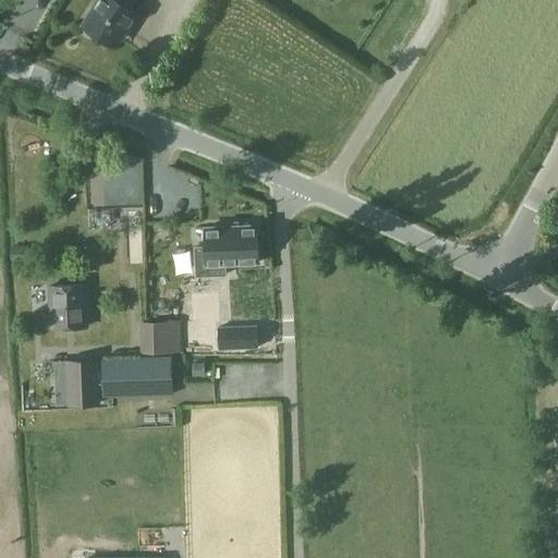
[(135,0),(98,0),(83,24),(112,43),(123,26),(128,29),(138,12),(131,8),(135,0)]
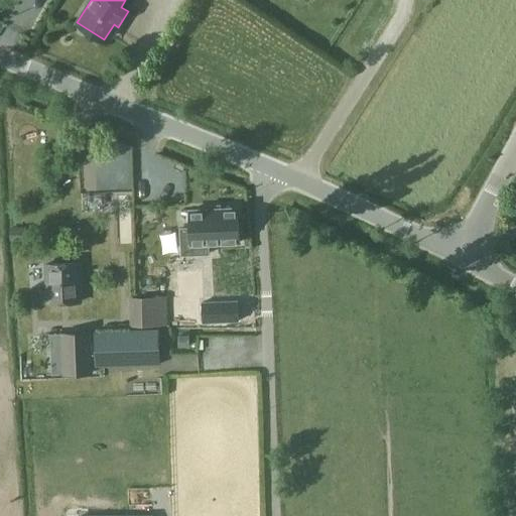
[(84,205),(83,224),(104,225),(105,206),(84,205)]
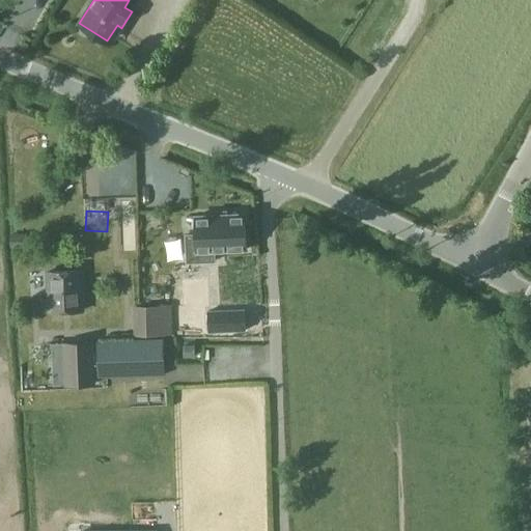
[(197,234),(188,235),(189,260),(214,260),(214,253),(246,252),(245,215),(197,217),(197,234)]
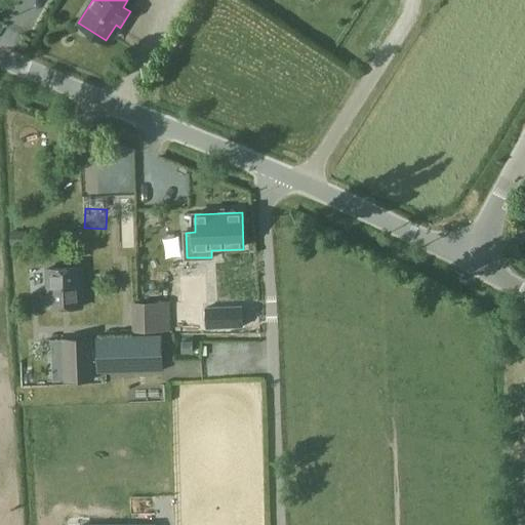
[(10,244),(26,244),(26,232),(10,233),(10,244)]
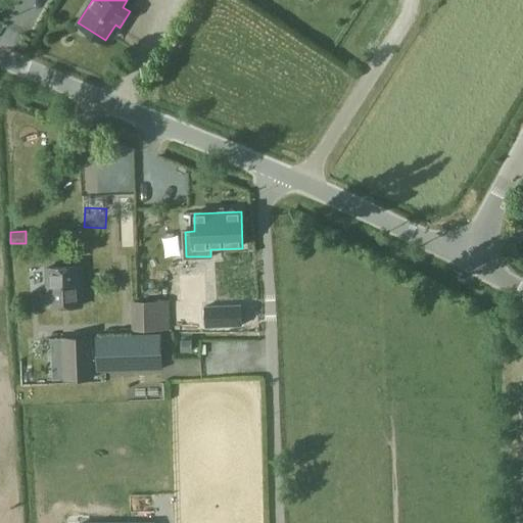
[(40,305),(81,304),(81,268),(47,269),(47,294),(40,294),(40,305)]
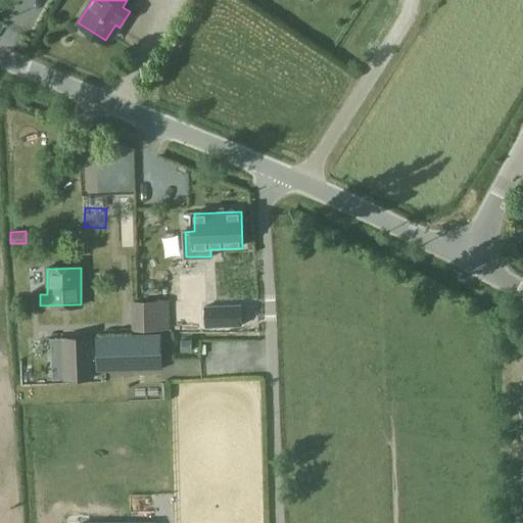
[(188,273),(173,274),(173,285),(188,284),(188,273)]
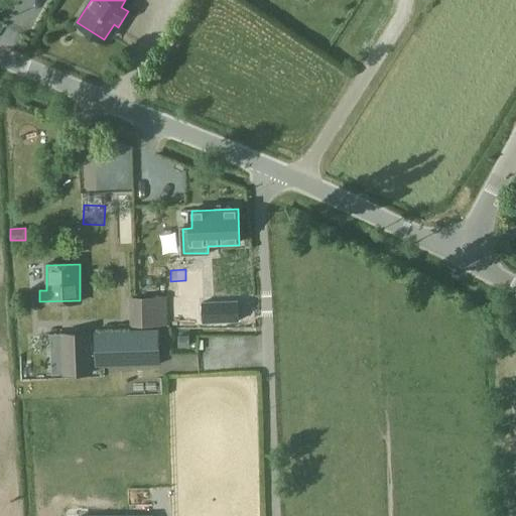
[(188,292),(172,291),(172,315),(172,318),(188,318),(188,316),(188,292)]
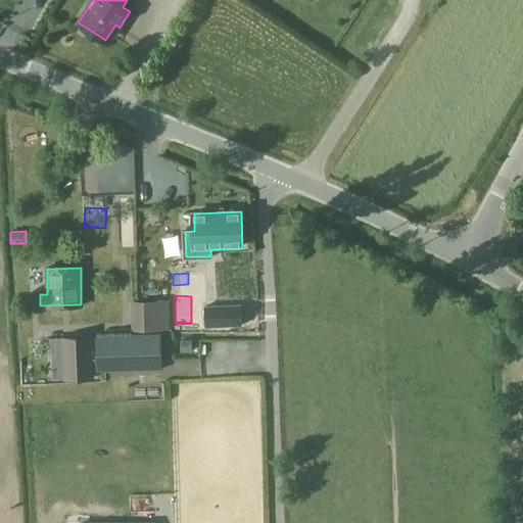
[(170,300),(148,300),(134,301),(135,329),(170,329),(170,300)]
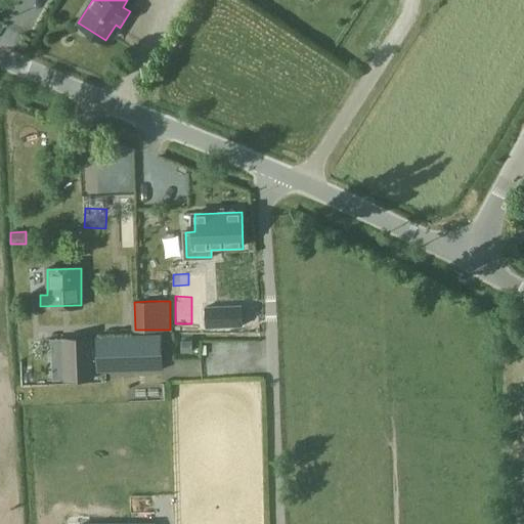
[(241,308),(207,309),(208,326),(241,325),(241,308)]
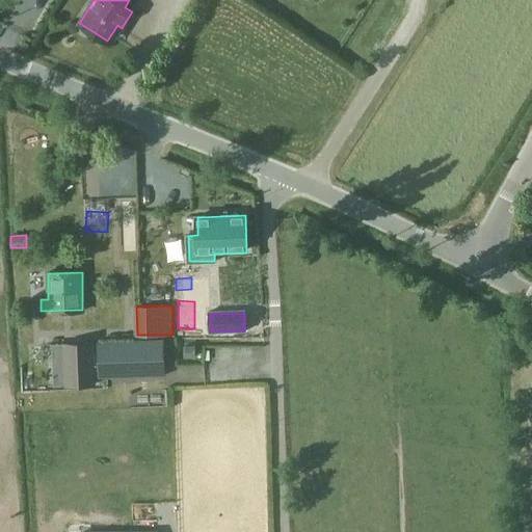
[(36,366),(65,365),(63,336),(35,337),(36,366)]
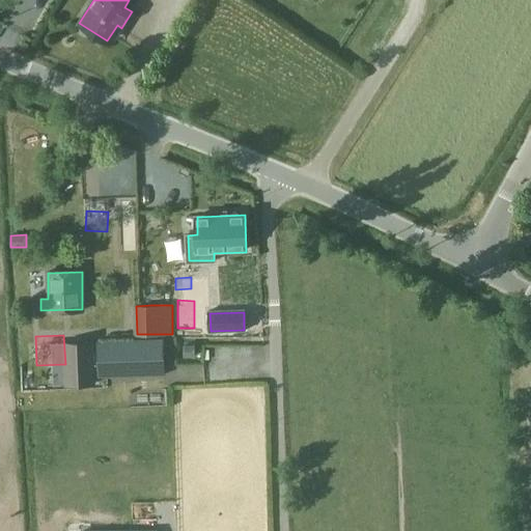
[(68,384),(94,383),(92,340),(66,342),(68,384)]
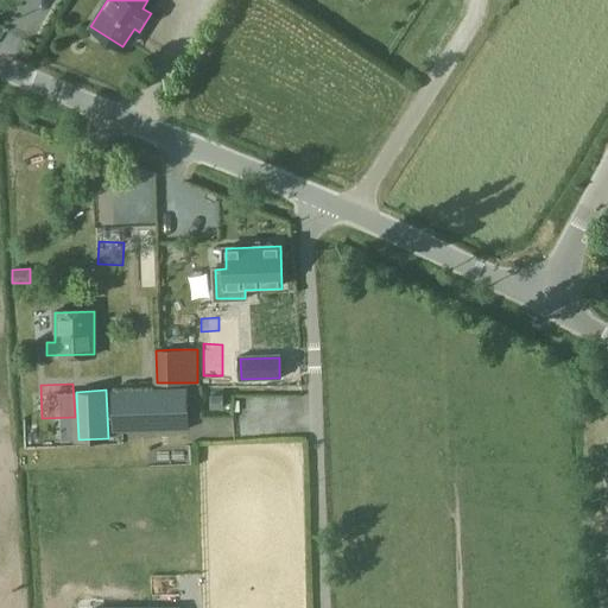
[(111,432),(187,431),(187,393),(111,394),(111,432)]
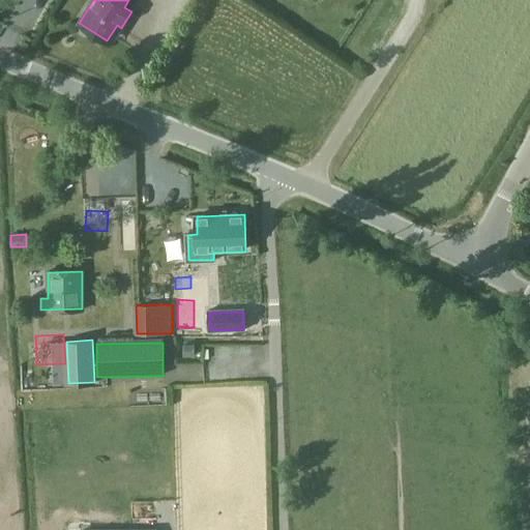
[(182,356),(194,356),(194,346),(182,346),(182,356)]
